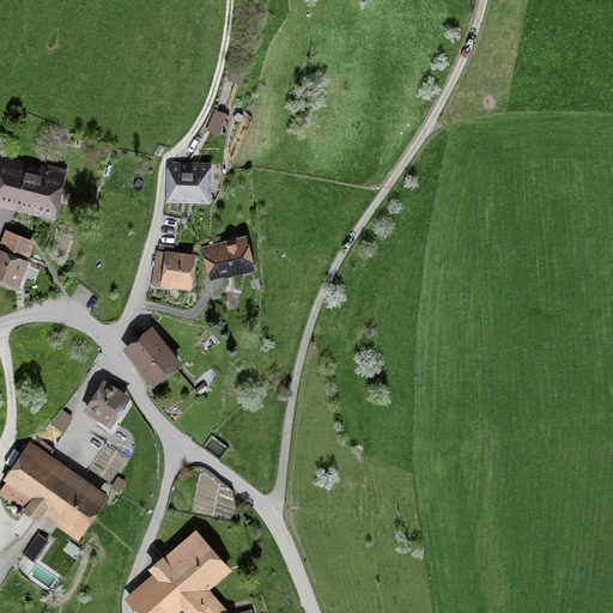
[(218,113),(212,129),(217,132),(220,123),(225,126),(229,116),(218,113)]
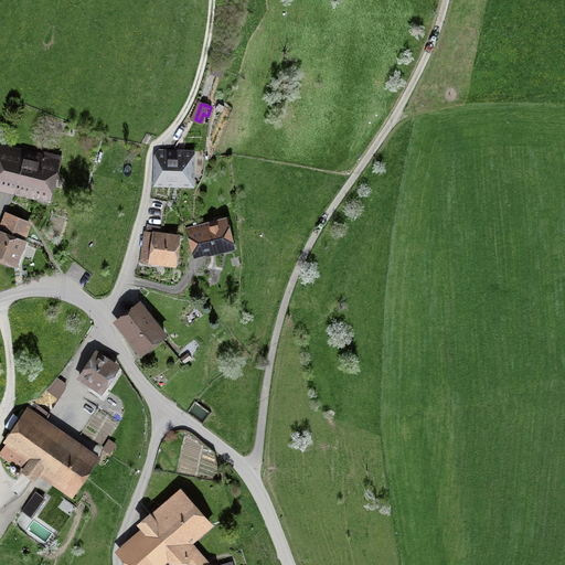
[(64,156),(0,139),(0,189),(52,202),(64,156)]
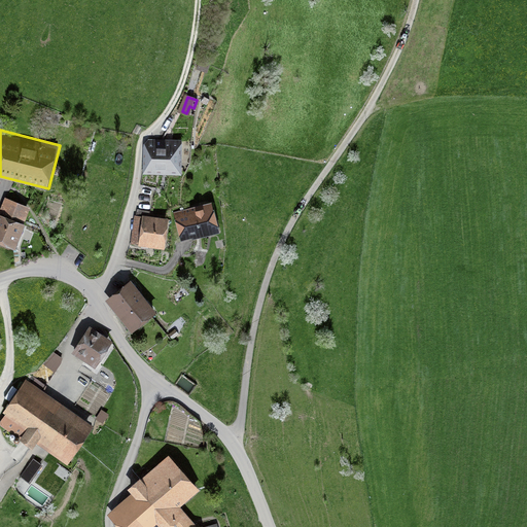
[(179,169),(181,144),(159,143),(159,147),(147,147),(146,168),(179,169)]
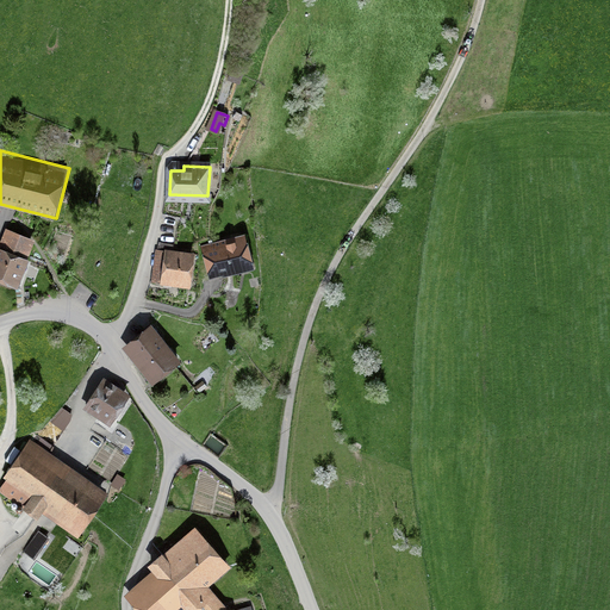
[(0,244),(0,248),(26,257),(33,238),(6,229),(0,244)]
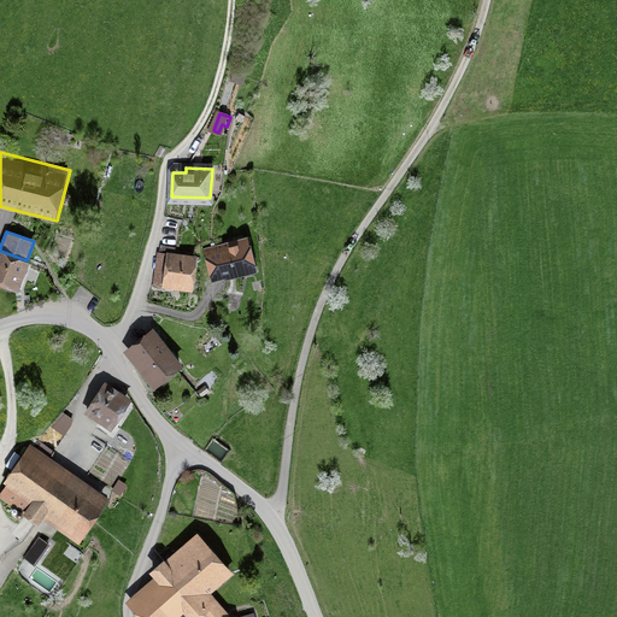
[(248,236),(203,248),(212,283),(258,271),(248,236)]
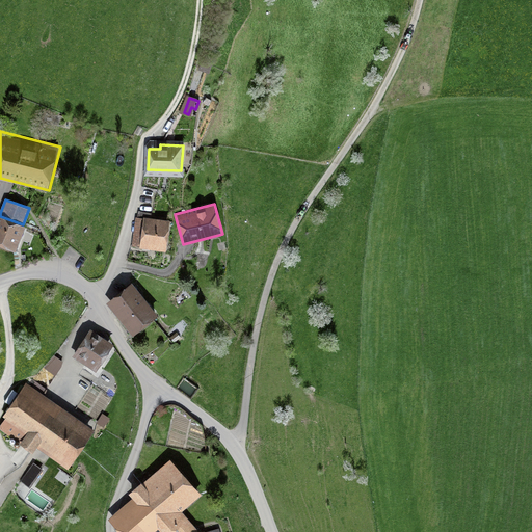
[(23,224),(0,216),(0,244),(17,250),(26,225),(23,224)]
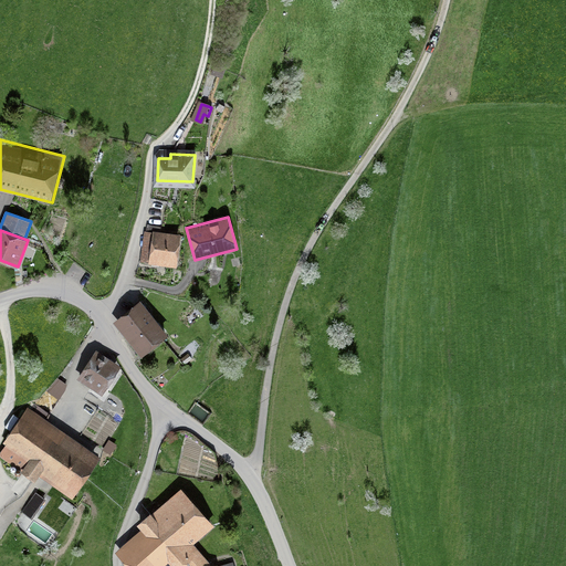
[(181,234),(145,231),(142,262),(178,266),(181,234)]
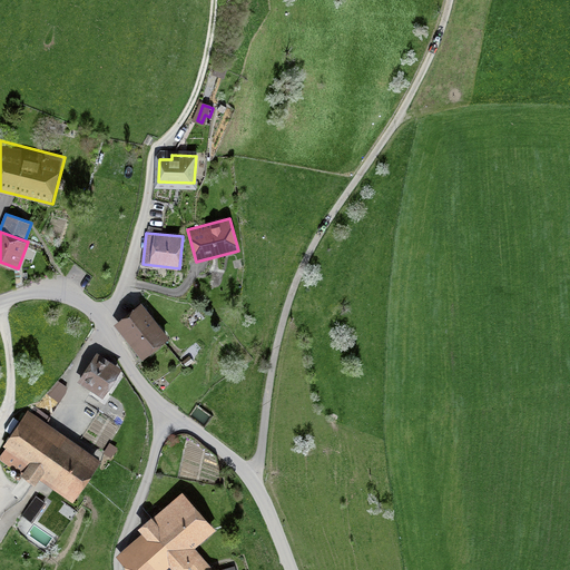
[(168,338),(141,304),(116,324),(141,357),(168,338)]
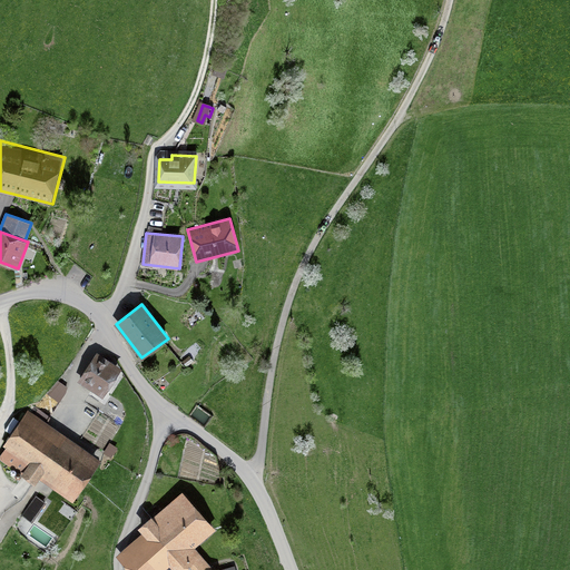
[(120,370),(96,354),(78,382),(102,397),(120,370)]
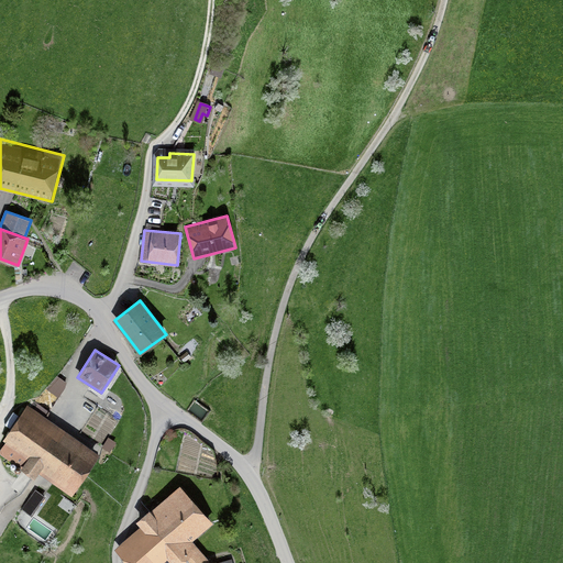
[(47,386),(58,395),(68,383),(57,374),(47,386)]
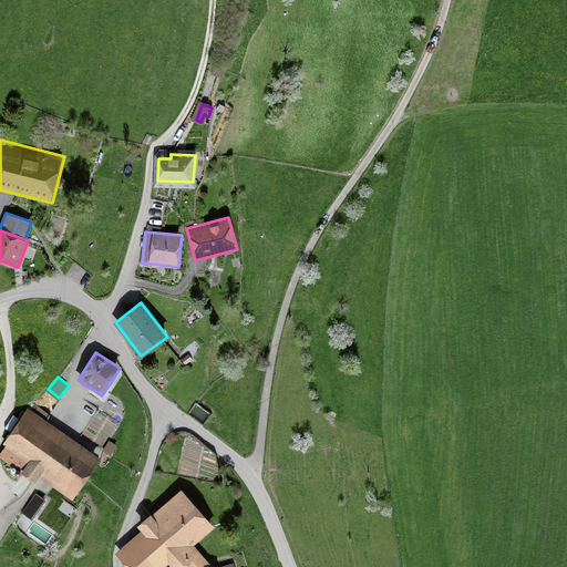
[(44,389),(32,409),(47,419),(60,399),(44,389)]
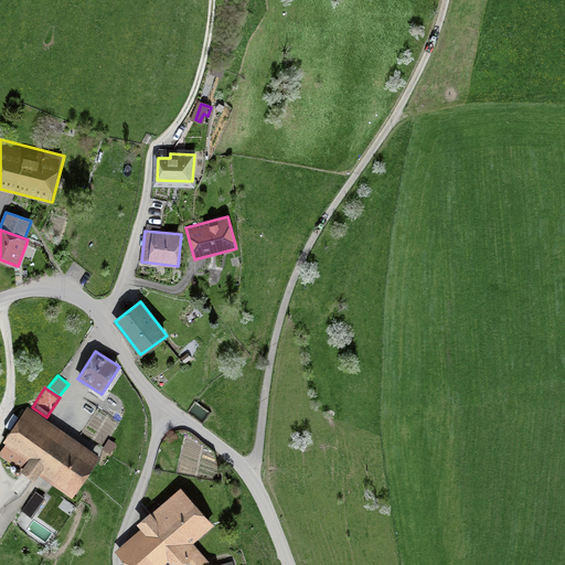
[(100,457),(28,407),(3,443),(7,445),(1,454),(36,478),(39,475),(73,497),(100,457)]
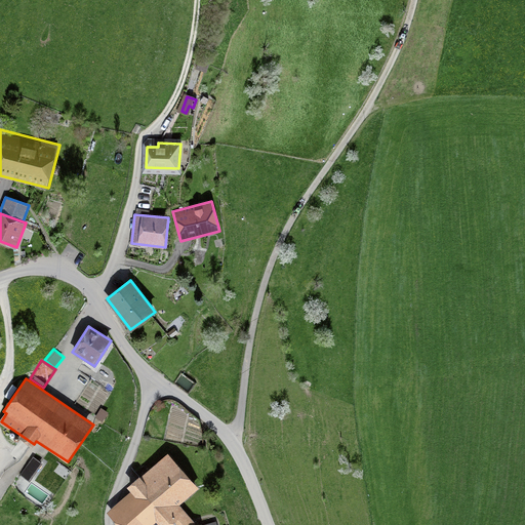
[(176,524),(196,524),(180,505),(200,487),(168,453),(128,486),(132,491),(109,511),(120,524),(163,524),(171,519),(176,524)]
